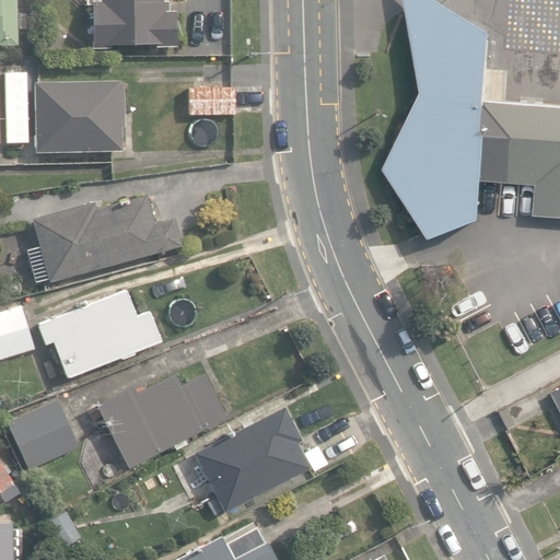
[(0,0),(0,44),(18,44),(15,0),(0,0)]
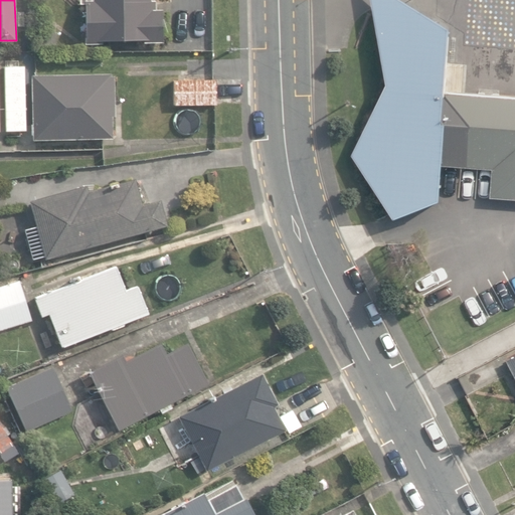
[(84,1),(86,44),(164,42),(164,9),(157,9),(157,1),(152,1),(151,0),(94,0),(84,1)]
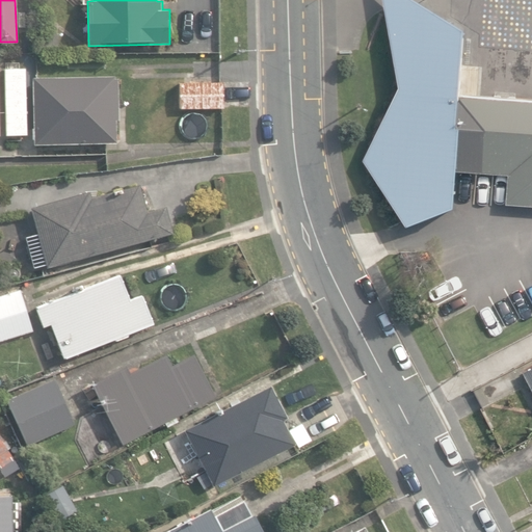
[(409,229),(456,211),(459,173),(462,131),(458,130),(461,99),(467,32),(414,0),(384,0),(401,89),(365,161),(409,229)]
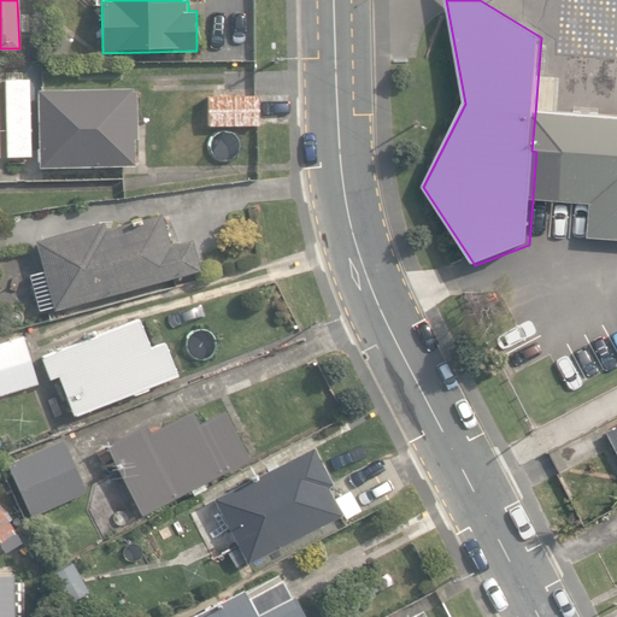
[(47,53),(66,54),(68,39),(48,37),(47,53)]
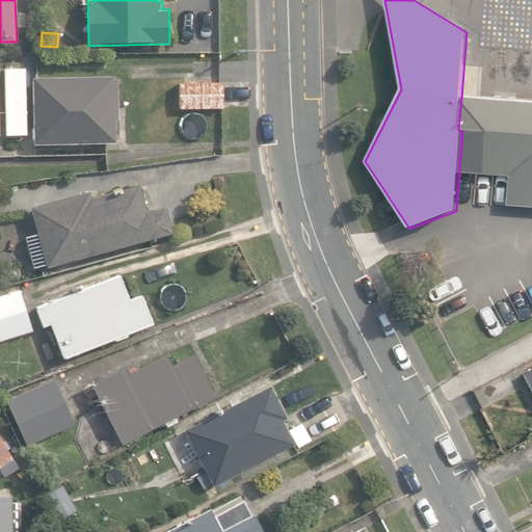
[(0,74),(16,74),(16,59),(0,59),(0,74)]
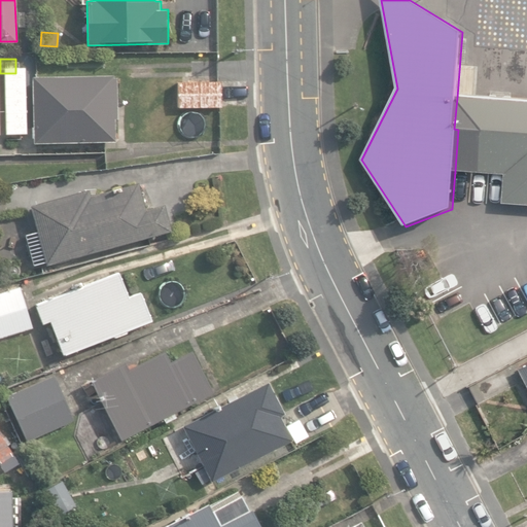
[(32,76),(34,143),(106,141),(115,141),(115,118),(119,118),(118,78),(114,78),(114,75),(32,76)]
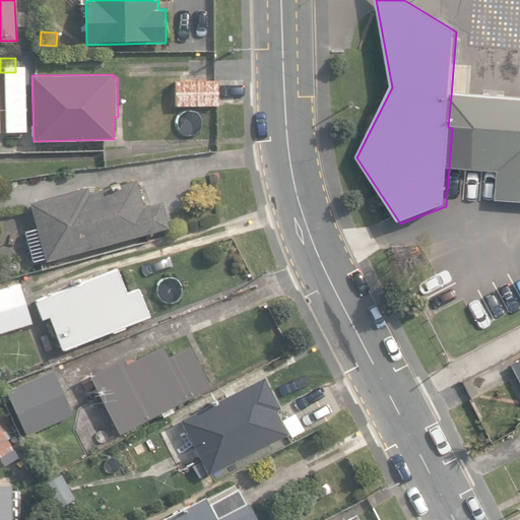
[(176,80),(177,107),(218,106),(217,79),(176,80)]
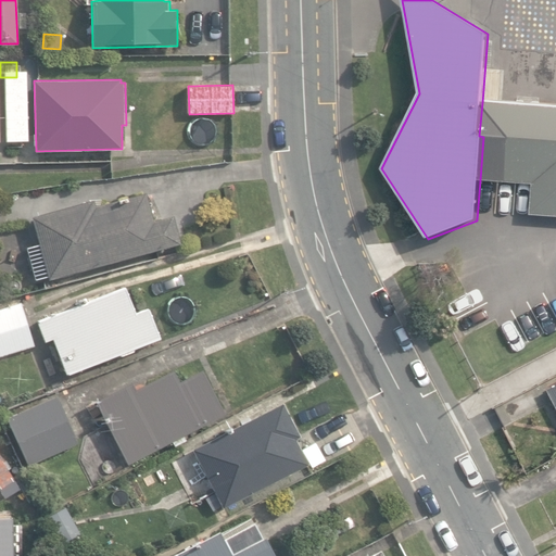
[(555,108),(482,103),(479,136),(483,137),(480,180),(532,185),(530,214),(555,216),(555,108)]
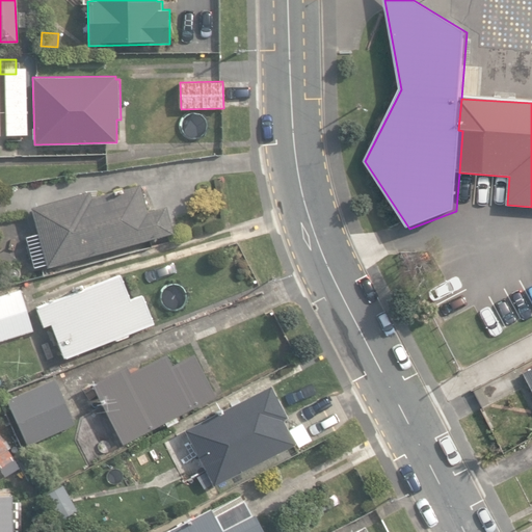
[(26,237),(34,267),(46,264),(47,266),(173,232),(165,206),(147,210),(140,187),(139,184),(91,197),(90,190),(30,207),(31,210),(37,234),(26,237)]
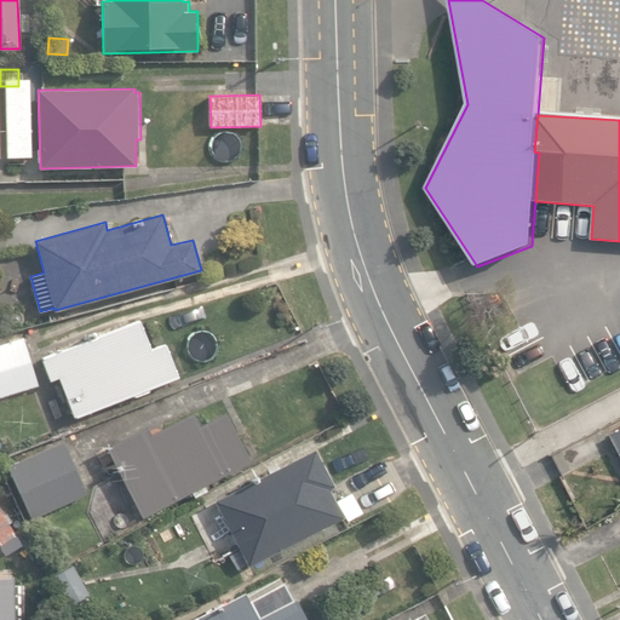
[(59,377),(75,417),(178,377),(165,344),(150,350),(142,327),(139,320),(121,327),(41,359),(50,380),(59,377)]
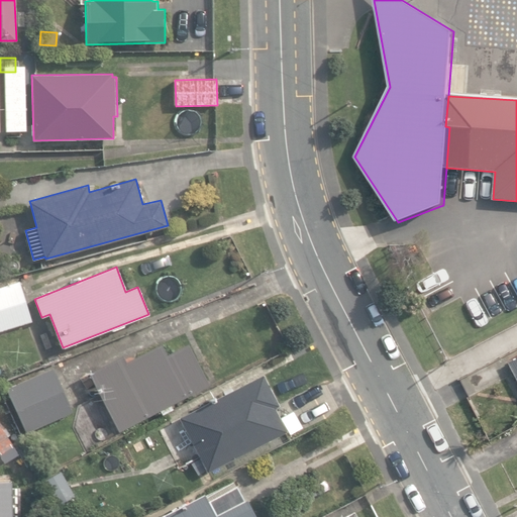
[(0,330),(31,320),(20,280),(0,286),(0,330)]
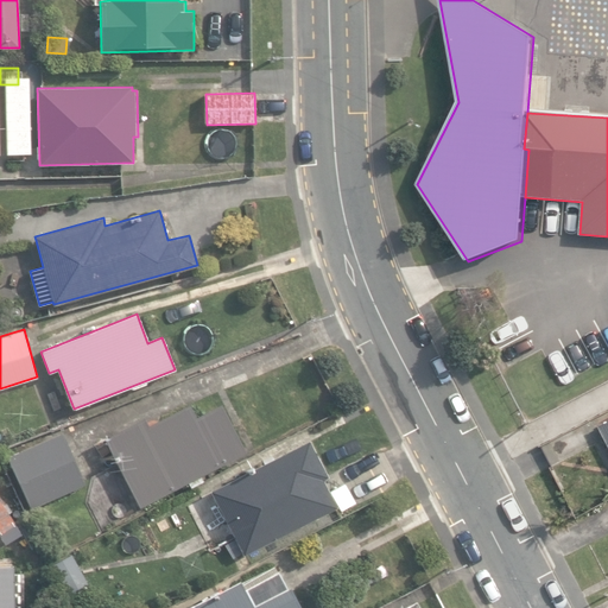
[(106,438),(139,506),(188,481),(191,487),(206,480),(202,474),(246,451),(222,404),(196,417),(190,404),(149,425),(145,418),(106,438)]
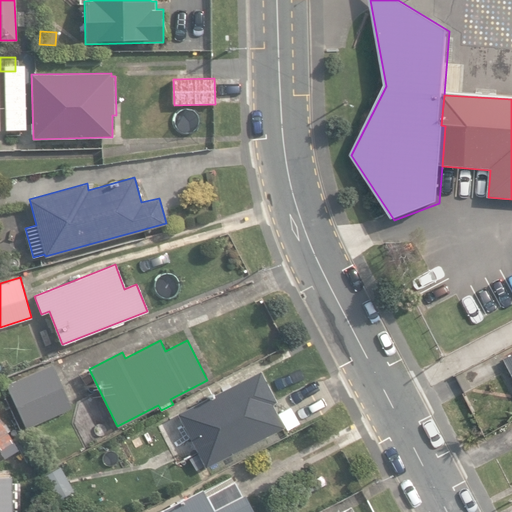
[(6,384),(26,428),(72,407),(52,364),(6,384)]
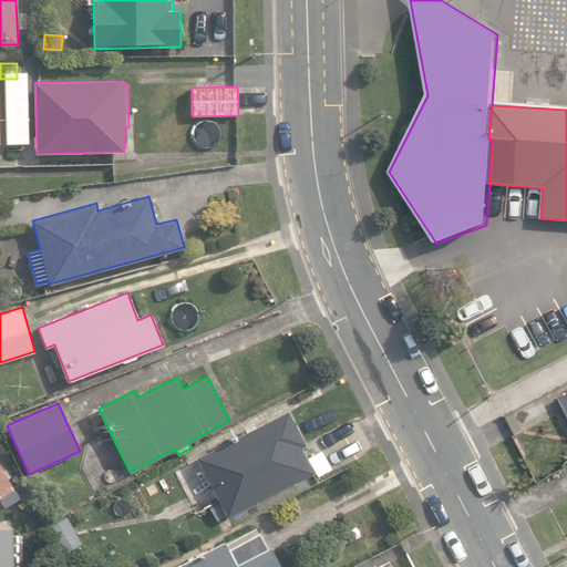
[(197,456),(228,517),(315,473),(300,446),(306,444),(288,410),(197,456)]
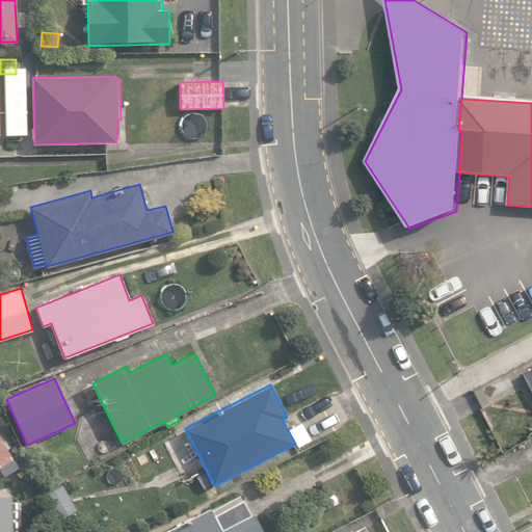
[(265,531),(255,511),(253,512),(244,498),(214,514),(210,507),(163,531),(265,531)]
